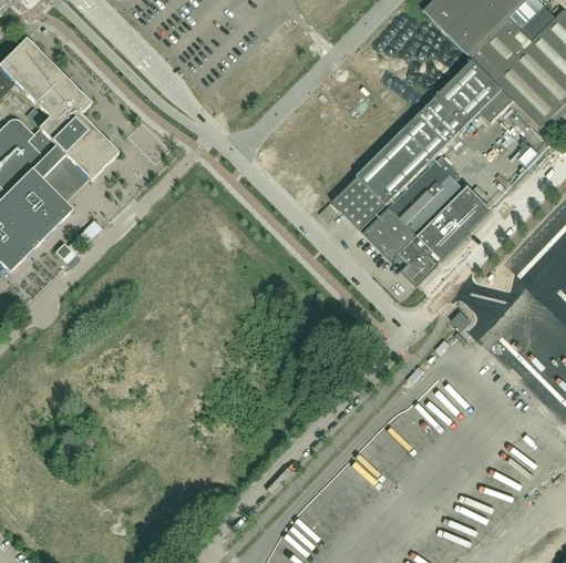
[(565,12),(553,0),(543,0),(541,2),(538,0),(430,0),(422,9),(426,13),(547,134),(549,132),(552,130),(553,129),(556,131),(565,121),(565,12)]
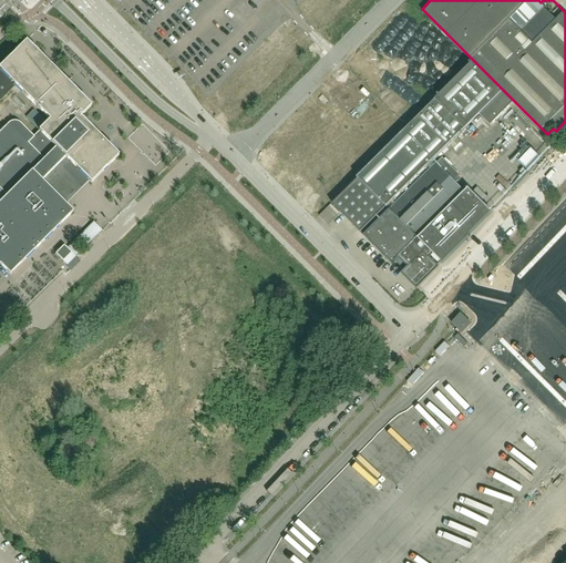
[(117,152),(91,125),(86,121),(79,113),(90,102),(26,38),(0,61),(0,96),(16,83),(49,116),(45,120),(38,126),(32,132),(20,120),(19,119),(18,119),(18,118),(17,118),(16,118),(14,118),(14,116),(13,116),(12,116),(12,118),(11,118),(10,118),(9,118),(9,119),(8,119),(7,120),(0,126),(0,262),(6,268),(9,270),(11,268),(20,259),(23,256),(28,252),(47,233),(51,228),(53,226),(58,222),(60,219),(64,215),(72,208),(61,198),(85,174),(90,180),(117,152)]
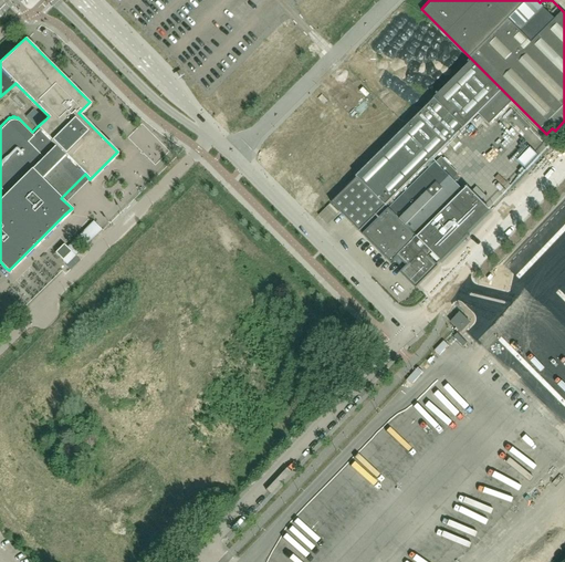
[(489,208),(467,185),(462,188),(457,183),(450,177),(433,160),(431,157),(463,125),(478,111),(489,122),(511,100),(471,59),(355,174),(356,175),(331,200),(362,231),(390,260),(394,257),(417,280),(432,266),(439,258),(440,259),(468,231),(467,230),(489,208)]
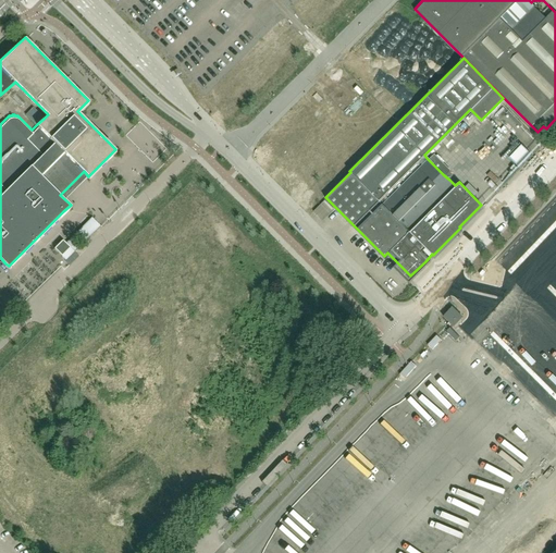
[(32,105),(24,112),(37,124),(45,118),(32,105)]
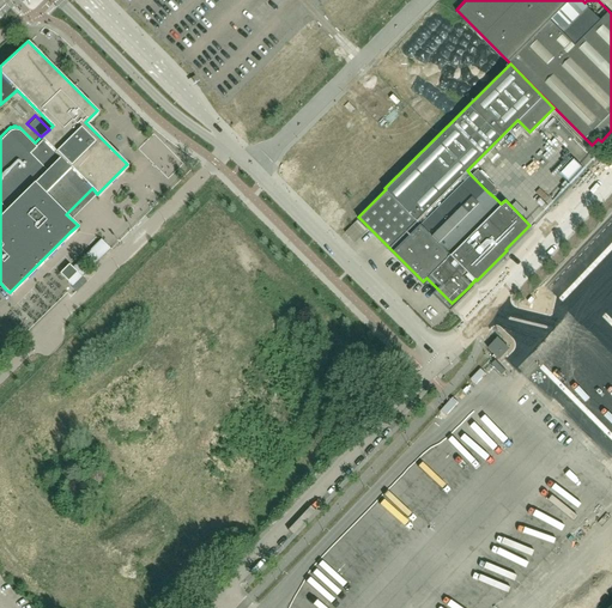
[(571,154),(565,160),(557,169),(568,178),(569,181),(583,166),(571,154)]
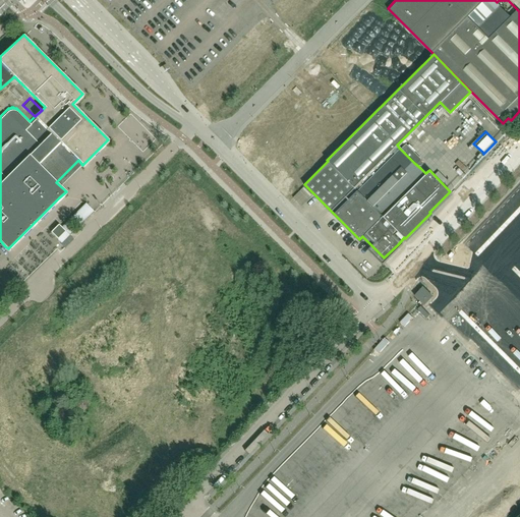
[(406,141),(399,148),(414,163),(420,168),(426,162),(406,141)]
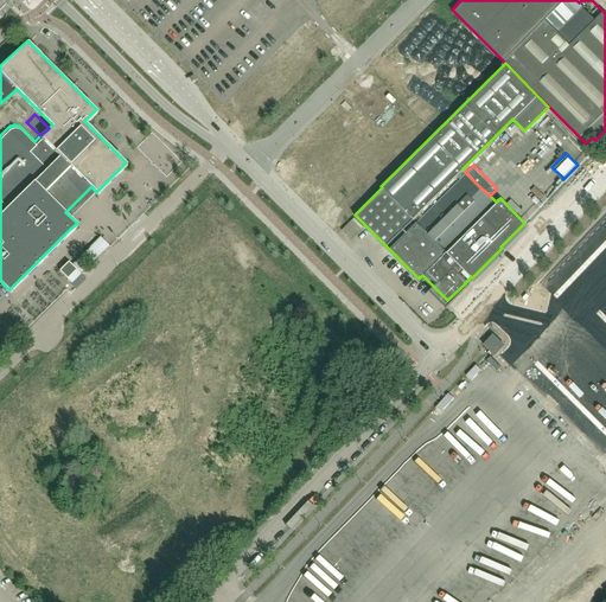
[(67,275),(75,267),(68,258),(58,267),(67,275)]
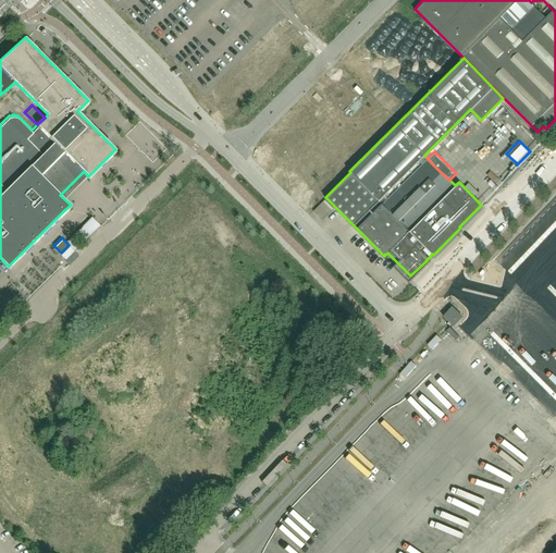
[(460,314),(451,305),(442,314),(453,323),(460,314)]
